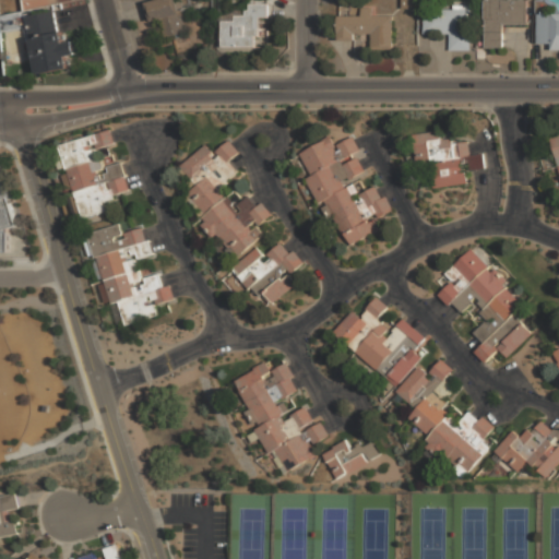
[(144,2),(151,0),(175,0),(178,10),(181,9),(188,32),(165,38),(159,19),(151,22),(144,2)]
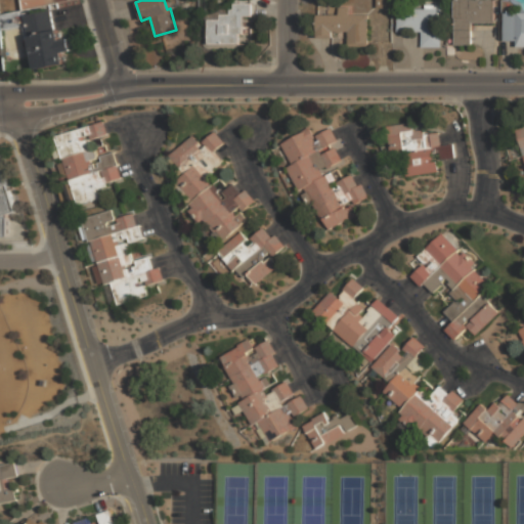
[(376,0),(377,8),(390,7),(389,0),(376,0)]
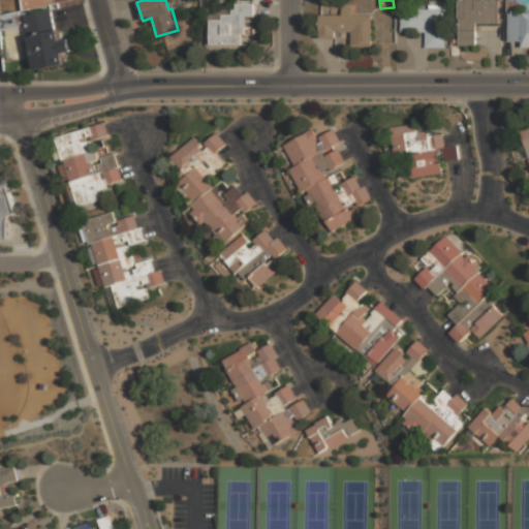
[(475,24),(498,24),(497,0),(458,0),(458,19),(459,19),(460,45),(475,45),(475,24)]
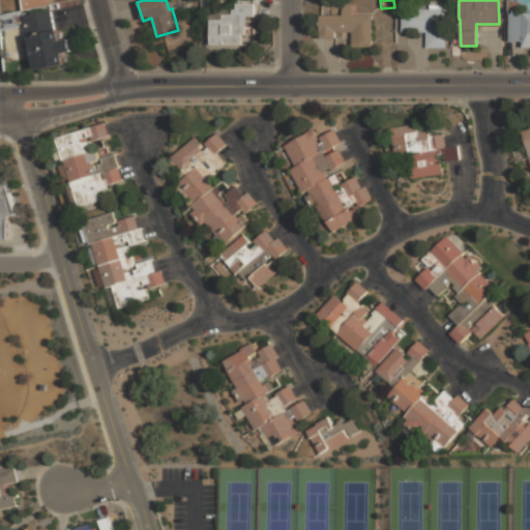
[(241,45),(210,45),(210,20),(223,20),(223,15),(232,15),(232,9),(236,9),(236,3),(253,3),(253,17),(244,17),(245,34),(240,34),(241,45)]
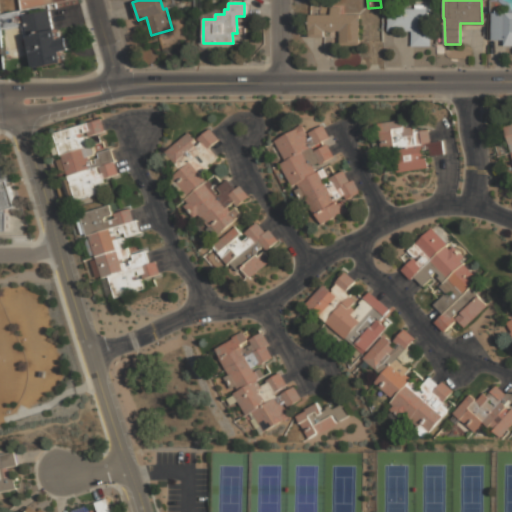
[(343,14),(343,6),(331,6),(331,14),(310,15),(310,35),(341,34),(341,44),(361,44),(361,14),(343,14)]
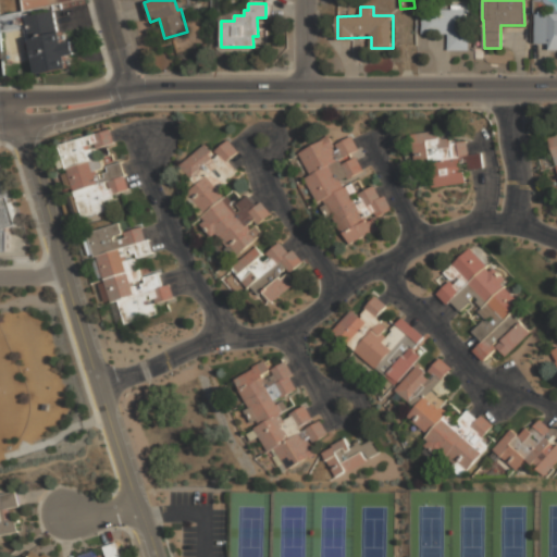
[(70,66),(67,56),(76,53),(73,41),(64,42),(62,32),(60,32),(54,10),(27,15),(27,13),(0,19),(0,23),(2,31),(29,25),(40,73),(70,66)]
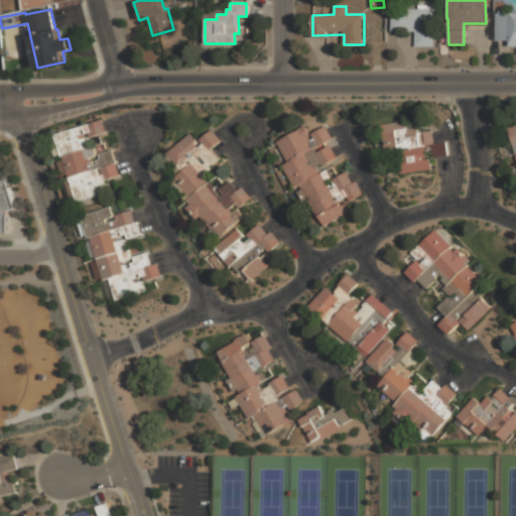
[(434,46),(414,46),(414,31),(391,31),(391,9),(434,9),(434,46)]
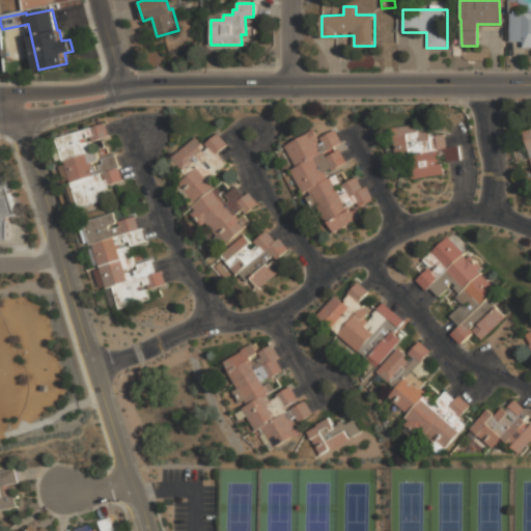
[(530,48),(523,48),(523,42),(510,42),(509,12),(530,12),(530,48)]
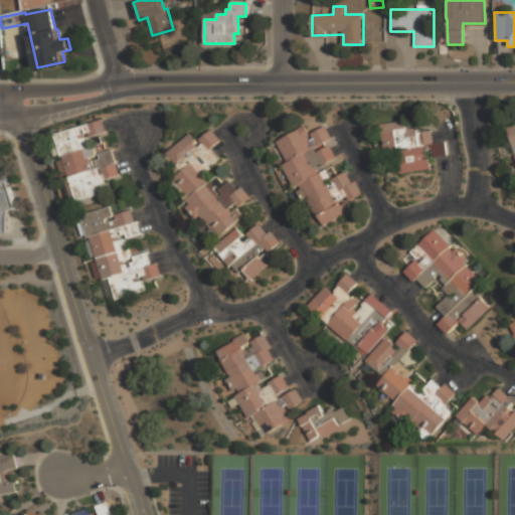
[(103,122),(105,128),(107,134),(92,138),(95,147),(64,156),(58,135),(103,122)]
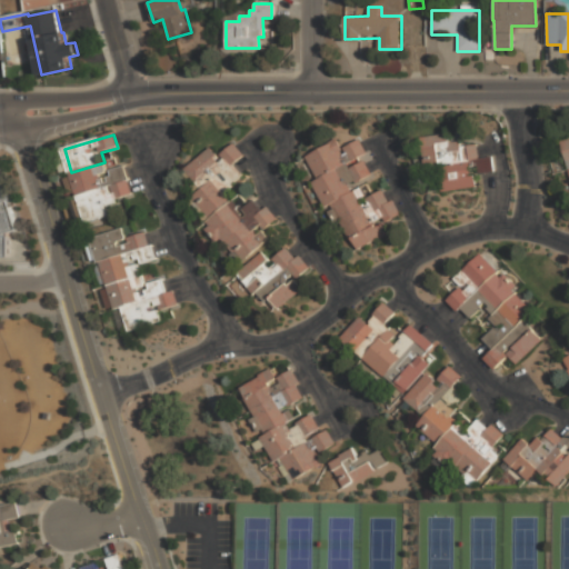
[(420,139),(426,168),(438,167),(477,160),(476,151),(475,146),(459,148),(459,142),(450,145),(449,135),(420,139)]
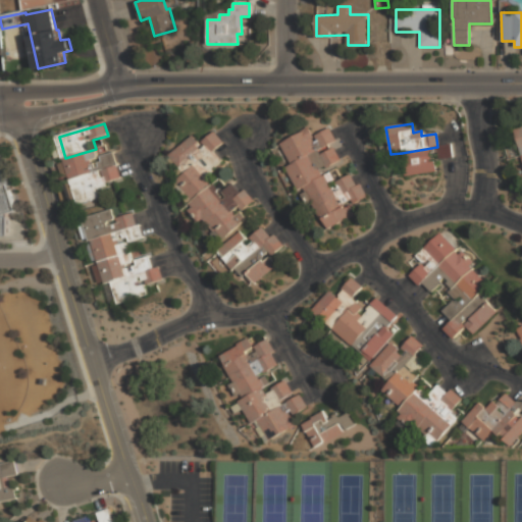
[(319,152),(337,143),(333,135),(329,128),(314,137),(311,131),(282,145),(293,165),(319,152)]
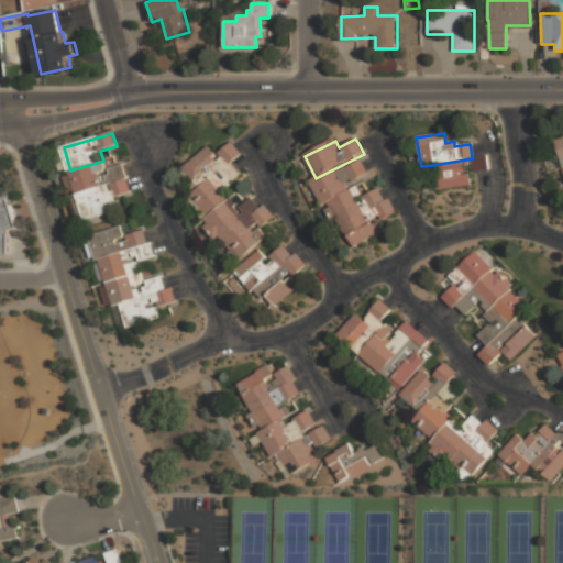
[(183,167),(208,146),(216,155),(231,142),(236,150),(241,154),(231,162),(200,188),(183,167)]
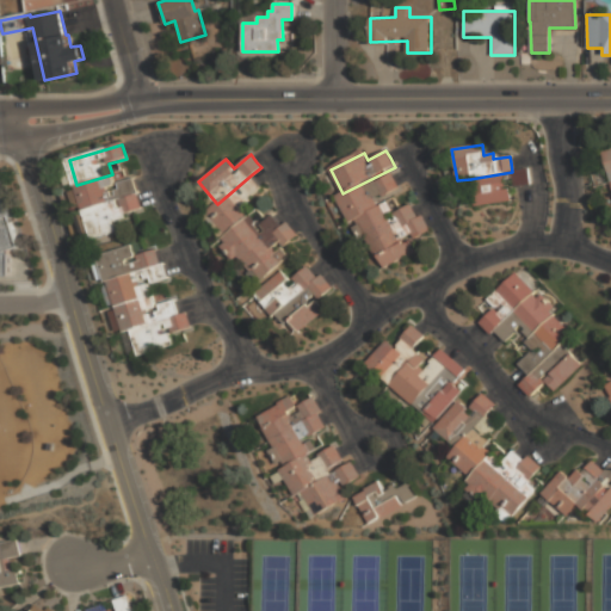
[(470,179),(475,207),(511,201),(508,190),(505,190),(505,185),(512,184),(512,189),(522,187),(530,186),(526,170),(512,172),(470,179)]
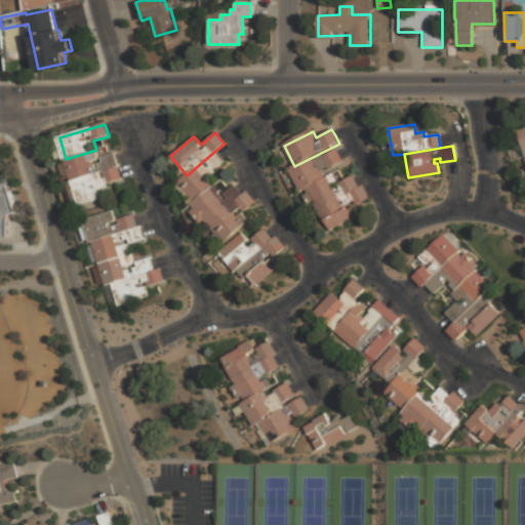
[(73,180),(66,159),(96,150),(103,148),(104,150),(96,152),(98,159),(92,162),(93,166),(95,165),(96,168),(98,167),(97,163),(103,162),(102,158),(115,154),(117,160),(119,165),(117,166),(73,180)]
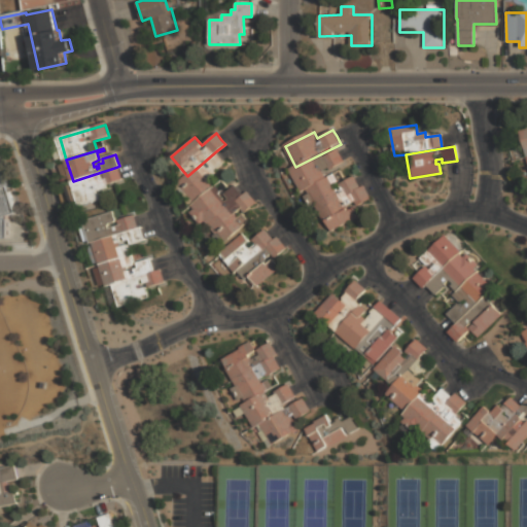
[(0,149),(2,149),(14,189),(8,191),(14,212),(6,214),(7,218),(8,218),(8,238),(0,238),(0,149)]
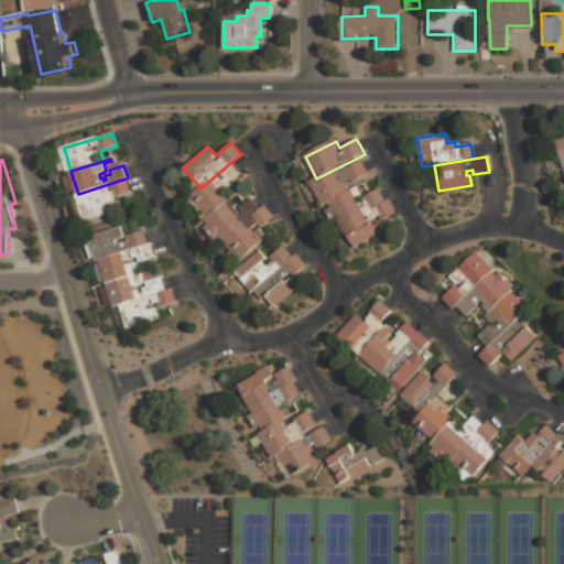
[(312,182),(324,205),(328,203),(350,191),(348,186),(370,174),(366,166),(362,160),(347,169),(345,164),(316,179),(312,182)]
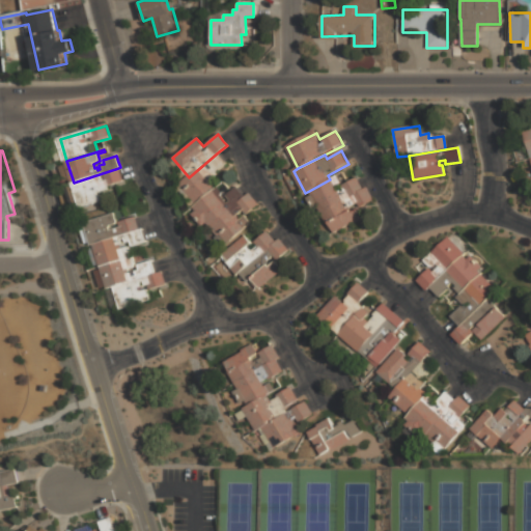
[(189,177),(182,185),(198,204),(219,187),(213,180),(231,166),(222,157),(218,152),(189,177)]
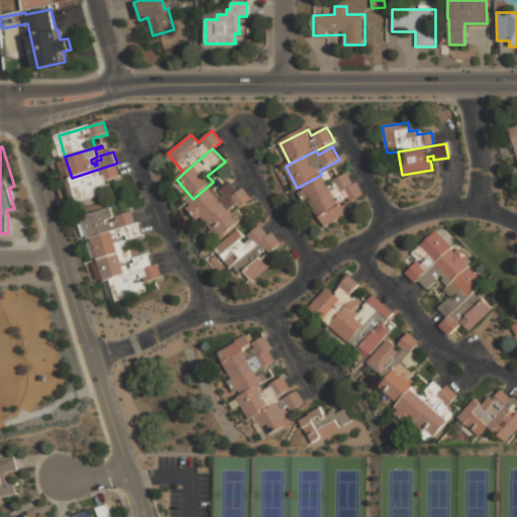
[(72,178),(78,202),(98,195),(96,188),(106,185),(105,183),(119,178),(117,171),(115,164),(72,178)]
